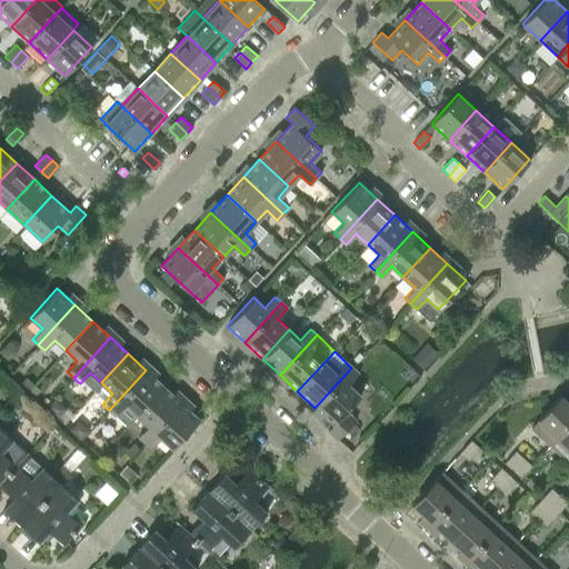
[(351,368),(315,408),(333,425),(327,430),(337,440),(355,420),(345,411),(360,395),(348,383),(358,373),(351,368)]
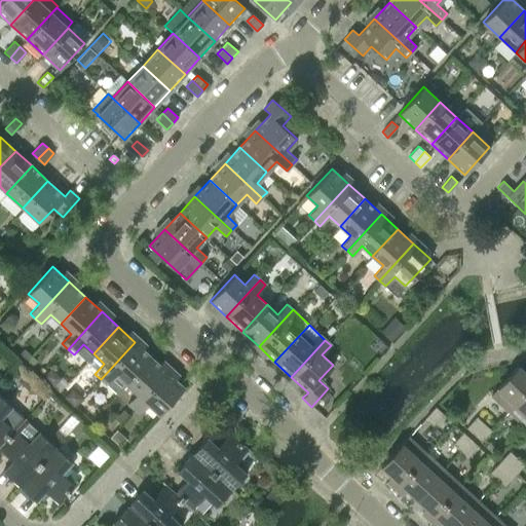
[(135,342),(101,379),(106,384),(115,374),(126,384),(151,357),(135,342)]
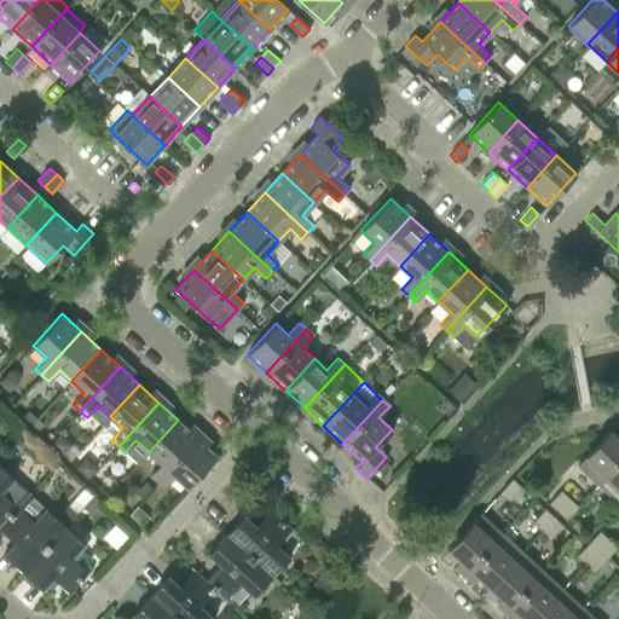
[(178,420),(149,452),(161,463),(150,475),(157,481),(197,438),(178,420)]
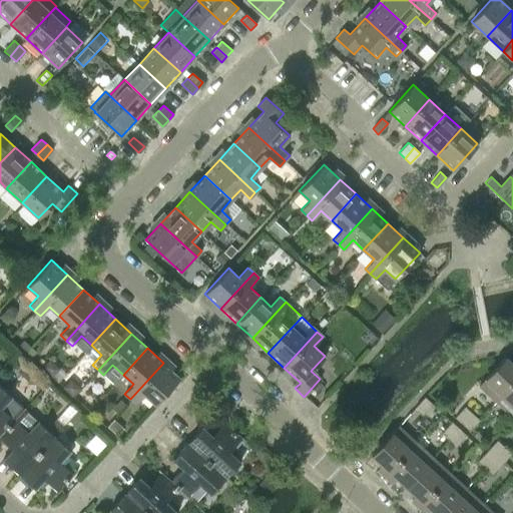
[(478,386),(496,402),(512,382),(512,364),(505,357),(478,386)]
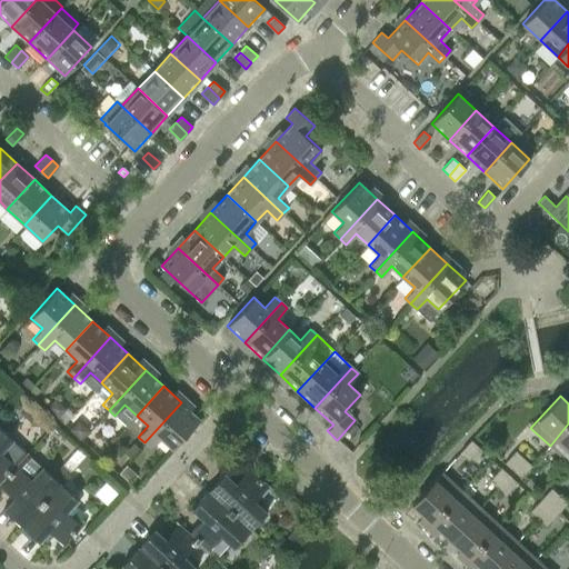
[(56,398),(47,408),(57,418),(66,407),(56,398)]
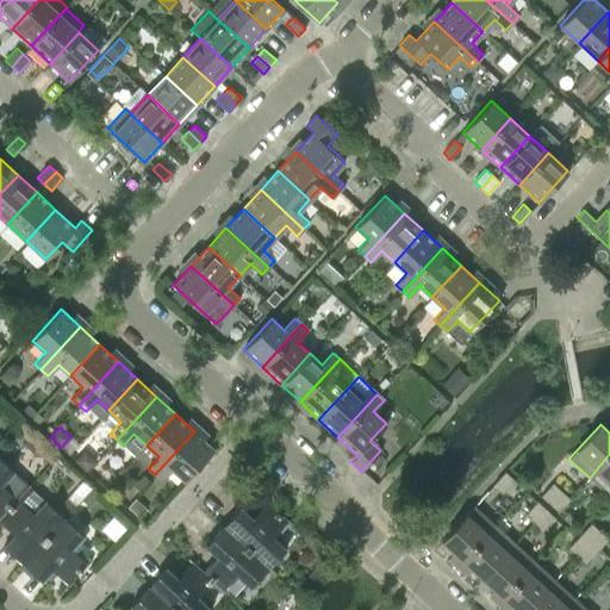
[(194,431),(155,474),(161,480),(172,468),(185,480),(213,449),(194,431)]
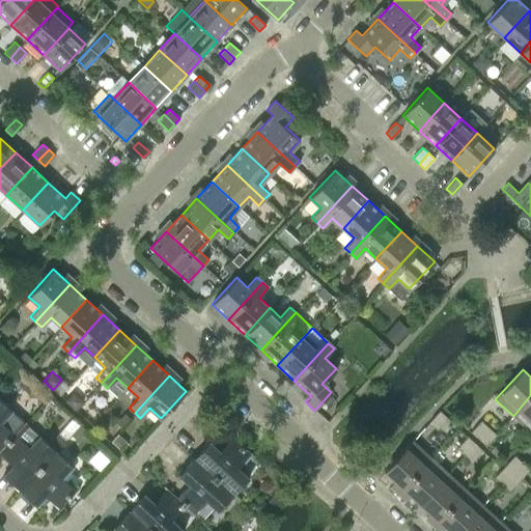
[(530,395),(513,416),(530,431),(530,430),(530,395)]
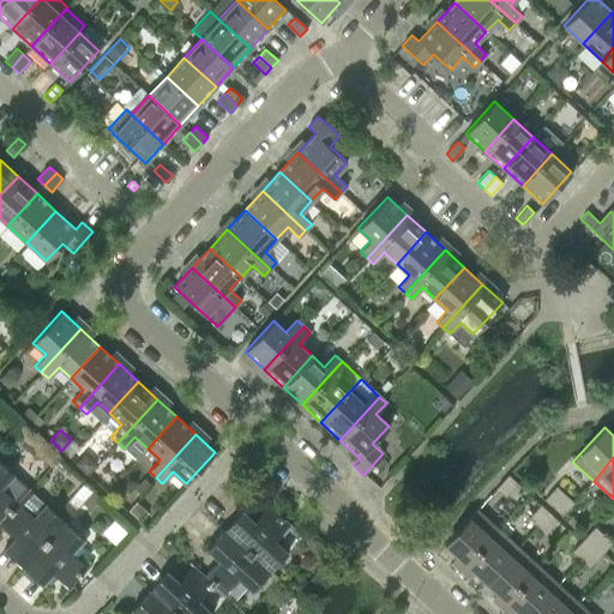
[(0,462),(0,521),(17,503),(16,500),(1,487),(13,475),(0,462)]
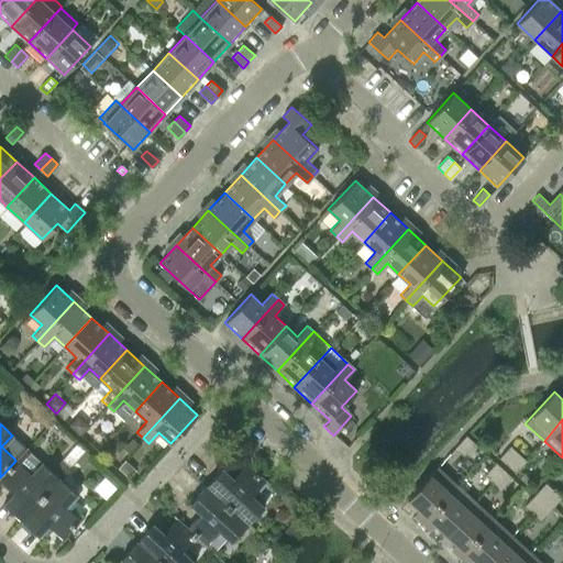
[(463,454),(473,443),(465,435),(455,446),(463,454)]
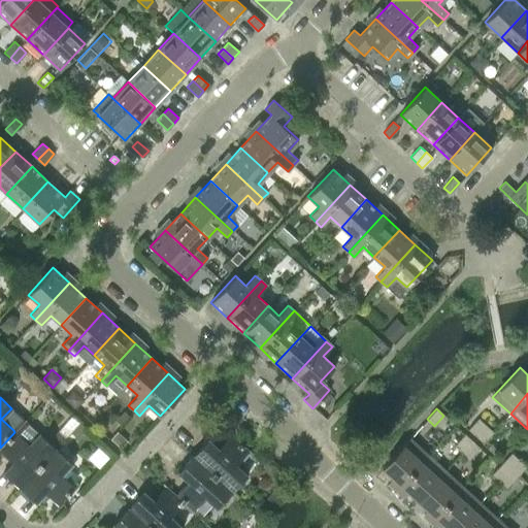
[(72,416),(64,425),(71,431),(79,422),(72,416)]
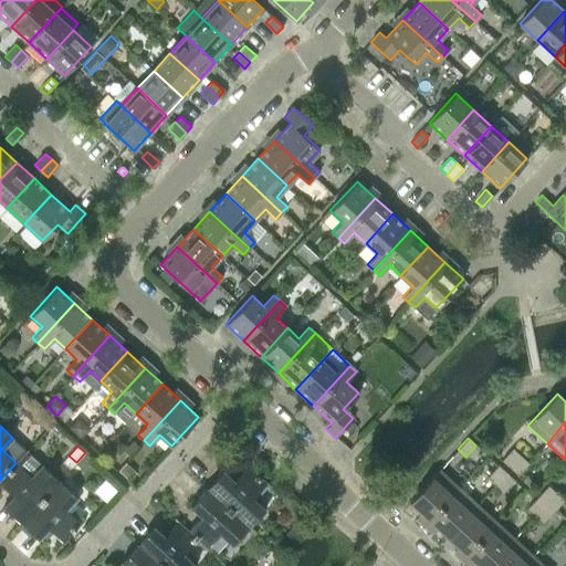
[(502,460),(510,468),(520,456),(512,449),(502,460)]
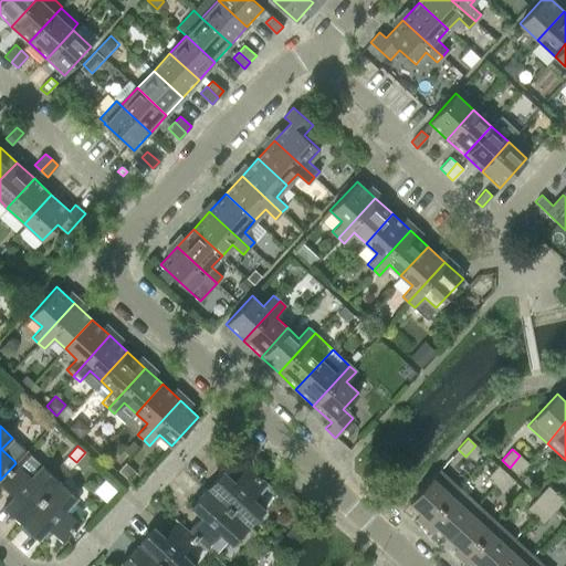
[(76,462),(83,469),(93,458),(86,451),(85,452),(76,462)]
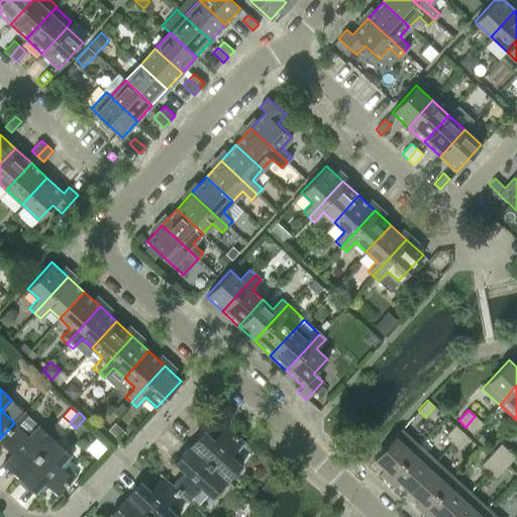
[(475,416),(466,427),(473,433),(483,423),(475,416)]
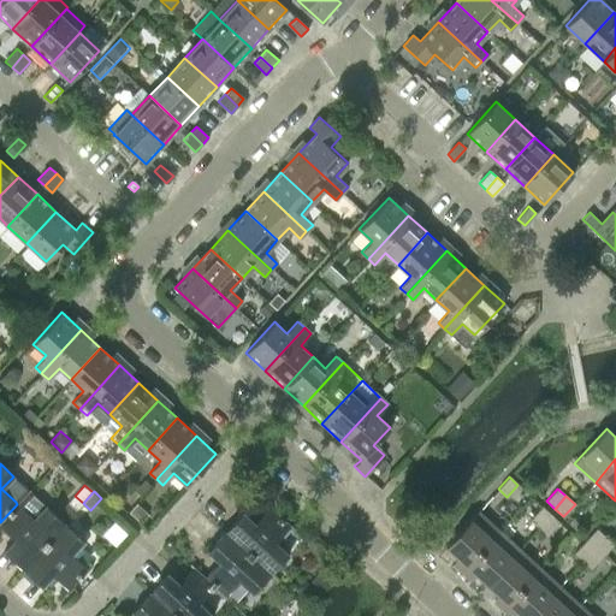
[(33,519),(19,505),(17,504),(0,522),(0,526),(13,539),(4,551),(23,569),(65,523),(45,505),(33,519)]
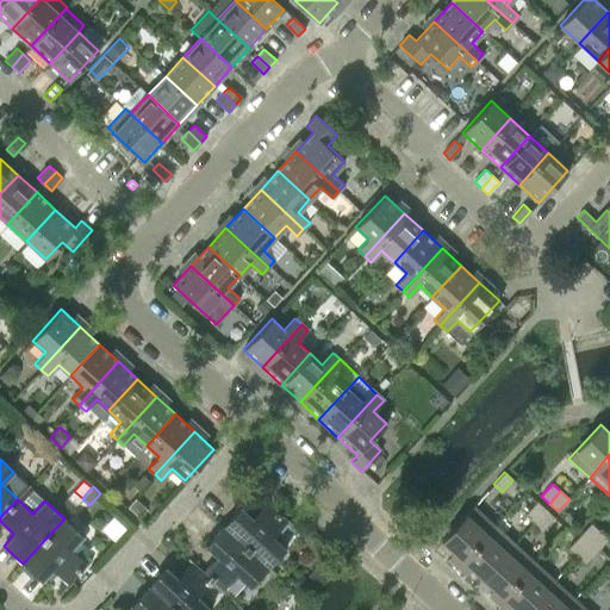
[(241,508),(223,527),(268,567),(286,548),(273,536),(285,524),(288,527),(291,524),(267,502),(251,517),(241,508)]
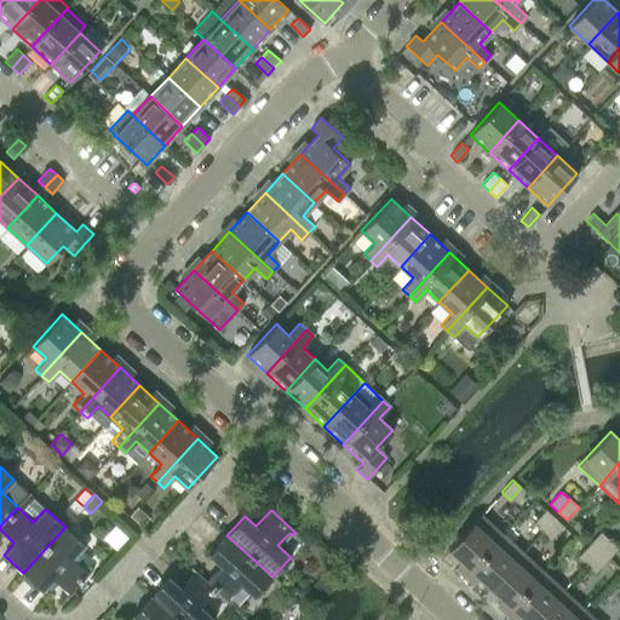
[(545,510),(534,522),(543,530),(554,518),(545,510)]
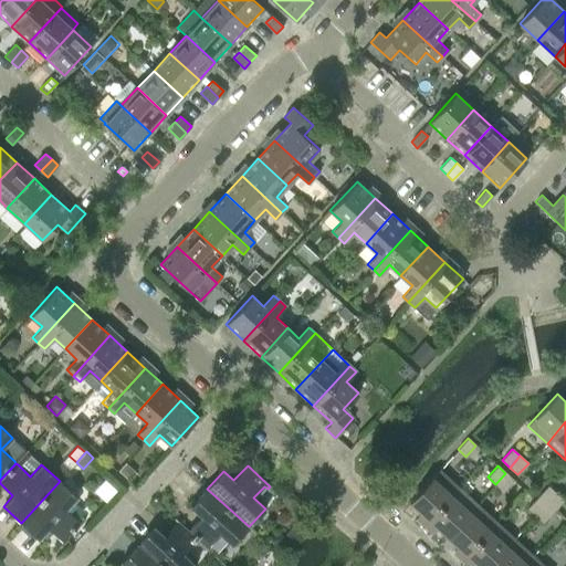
[(416,516),(425,524),(459,489),(439,470),(409,502),(420,512),(416,516)]
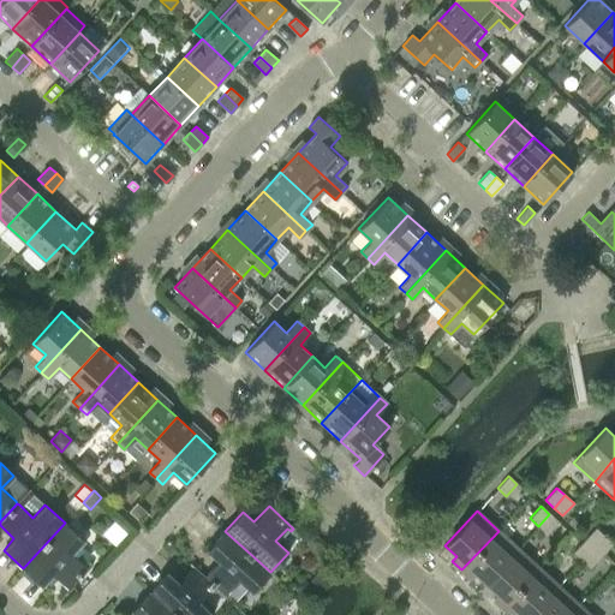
[(549,514),(538,526),(547,535),(559,521),(549,514)]
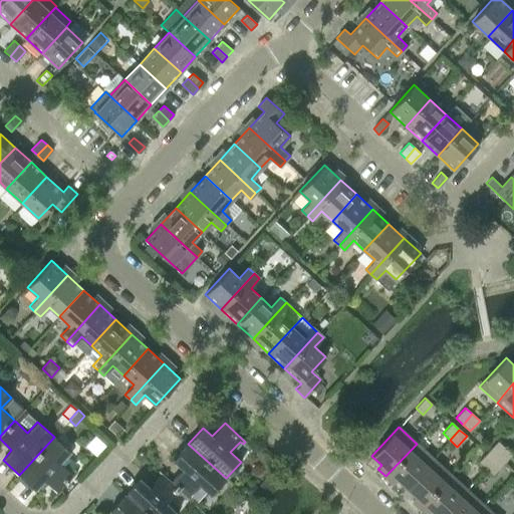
[(54,437),(19,475),(35,490),(44,480),(57,493),(76,472),(73,469),(70,472),(60,463),(70,452),(54,437)]
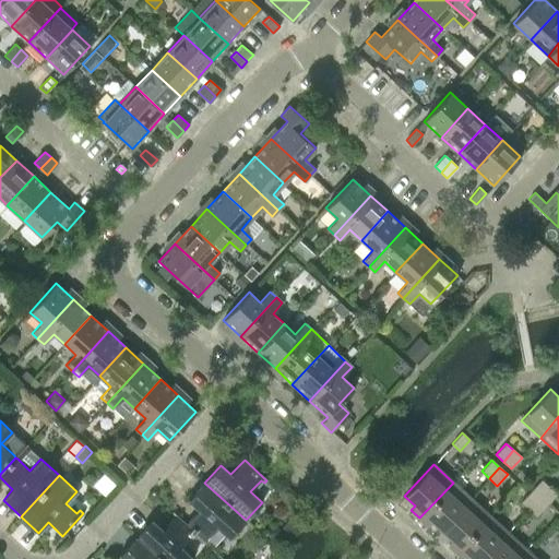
[(540,479),(531,490),(538,498),(548,487),(540,479)]
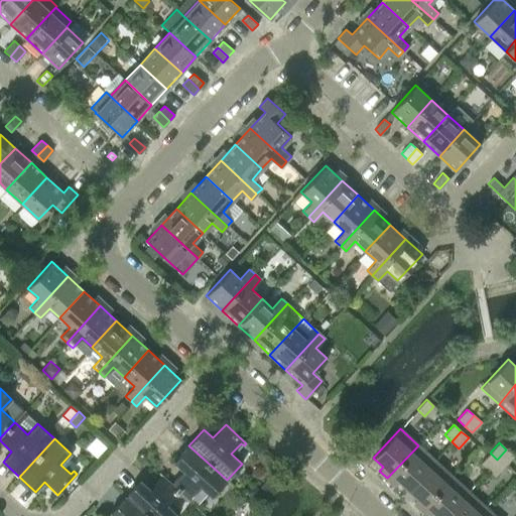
[(182,471),(171,484),(170,484),(179,492),(182,495),(190,503),(194,500),(190,497),(201,487),(212,497),(227,480),(188,445),(173,462),(182,471)]
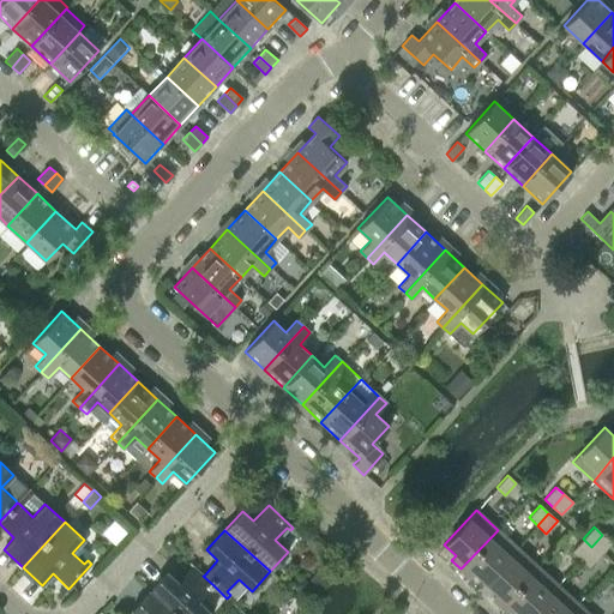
[(498,530),(461,569),(469,577),(474,572),(485,582),(518,548),(498,530)]
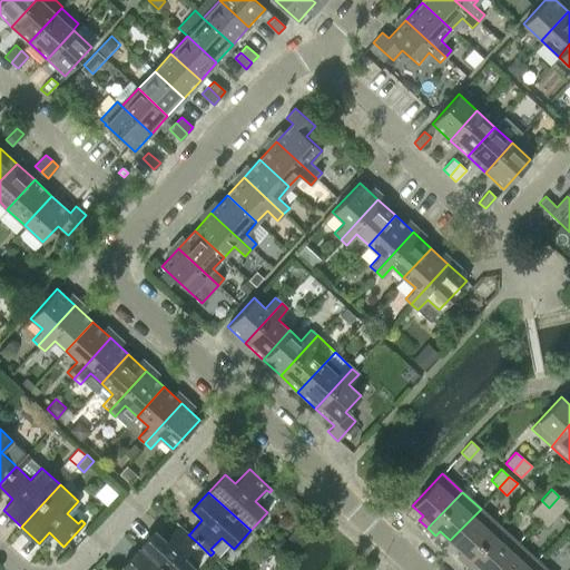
[(568,504),(559,497),(549,508),(558,516),(568,504)]
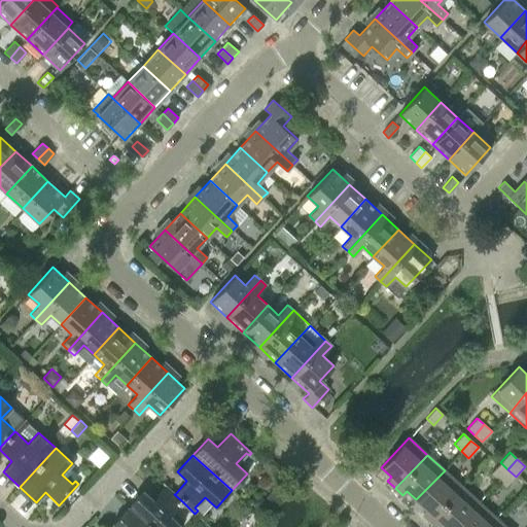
[(490,473),(498,480),(507,469),(500,462),(490,473)]
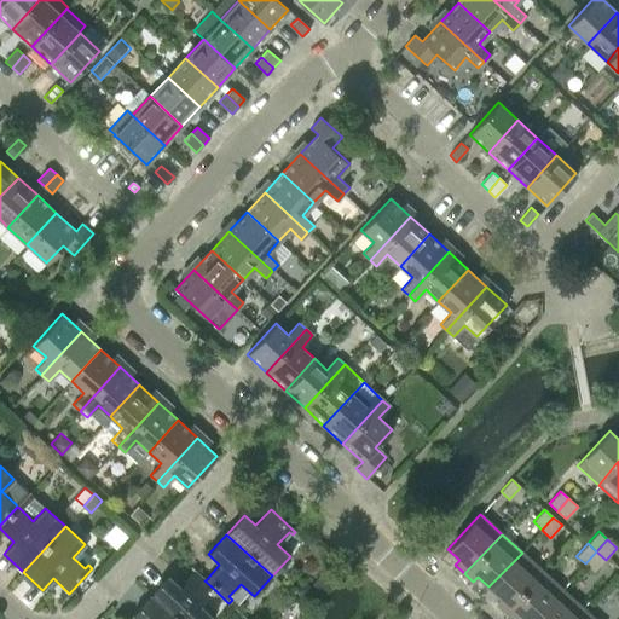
[(596,551),(585,563),(594,572),(606,560),(596,551)]
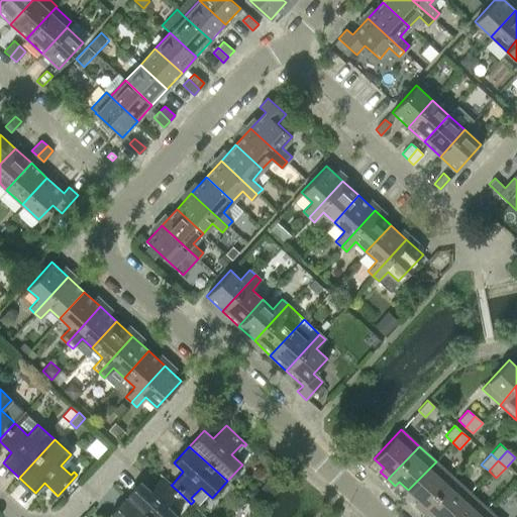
[(436,461),(408,490),(418,499),(414,503),(421,510),(453,478),(436,461)]
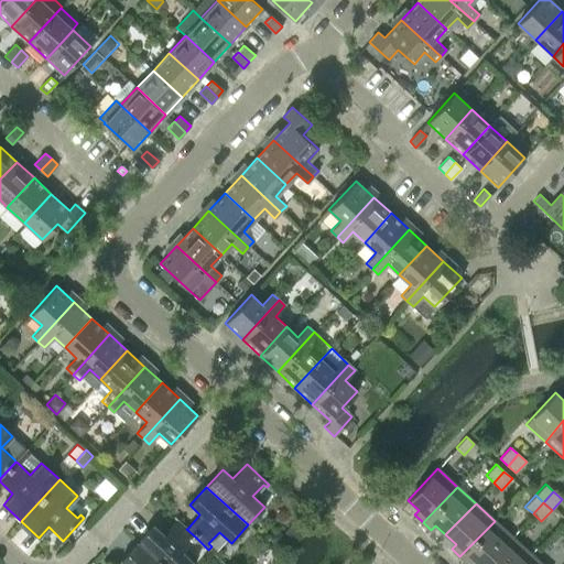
[(153,524),(137,542),(160,563),(193,563),(195,563),(183,552),(194,540),(197,543),(199,541),(196,538),(186,529),(187,529),(177,519),(164,534),(153,524)]
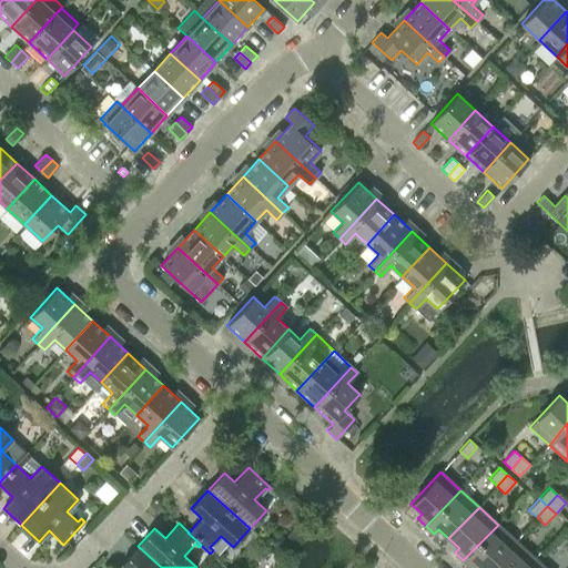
[(498,525),(463,560),(472,567),(476,564),(480,567),(490,567),(516,541),(498,525)]
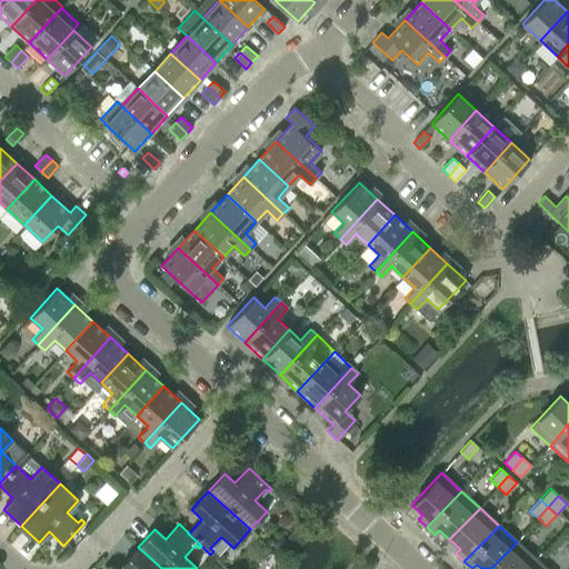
[(517,542),(491,568),(525,568),(535,559),(517,542)]
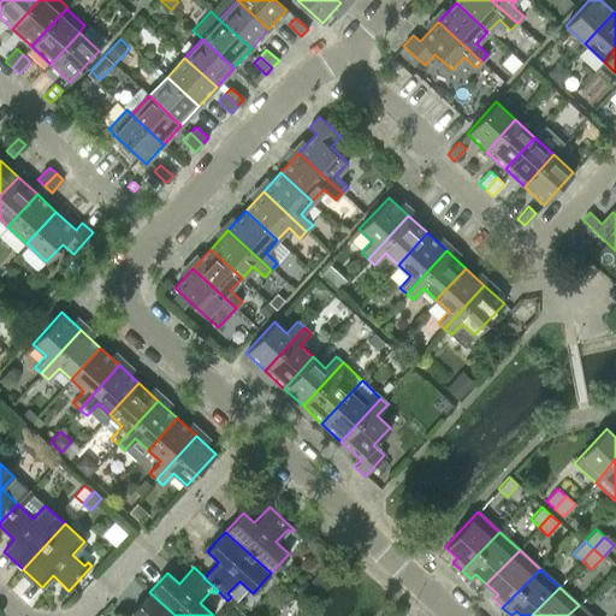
[(175,615),(149,592),(131,612),(135,615),(175,615)]
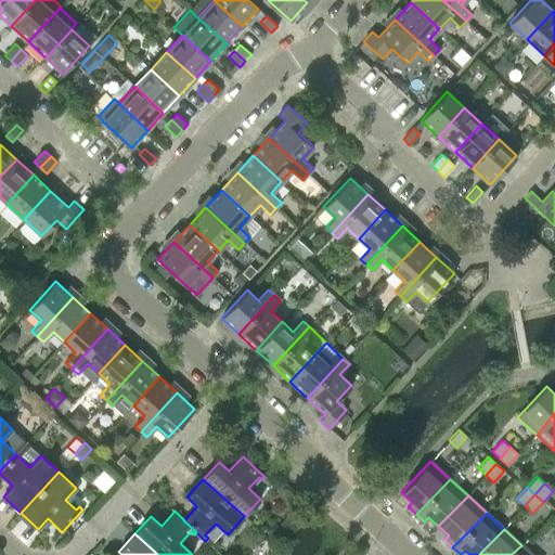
[(532,554),(521,545),(512,554),(532,554)]
